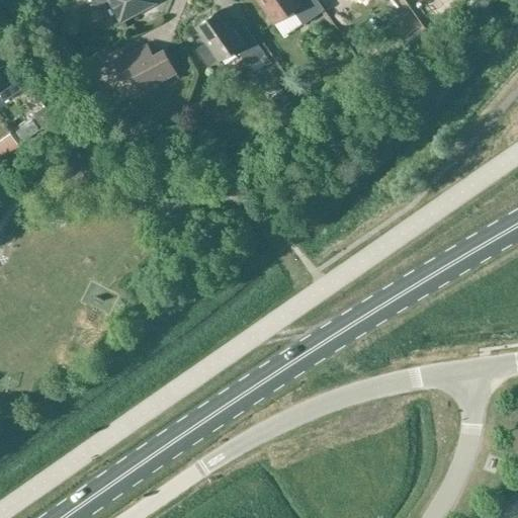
[(108,3),(119,23),(154,5),(151,0),(90,0),(95,10),(108,3)]
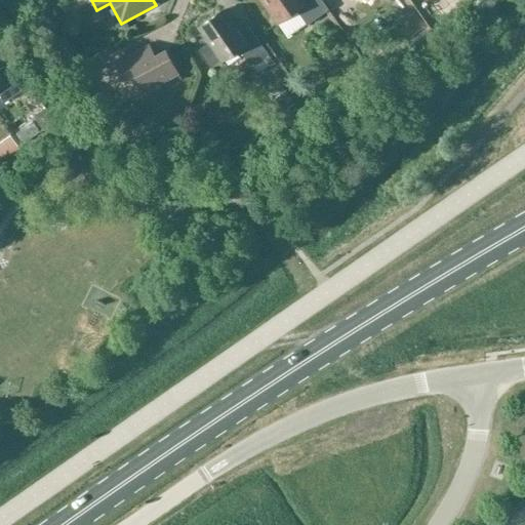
[(295,13),(306,28),(328,13),(318,0),(258,0),(278,26),(295,13)]
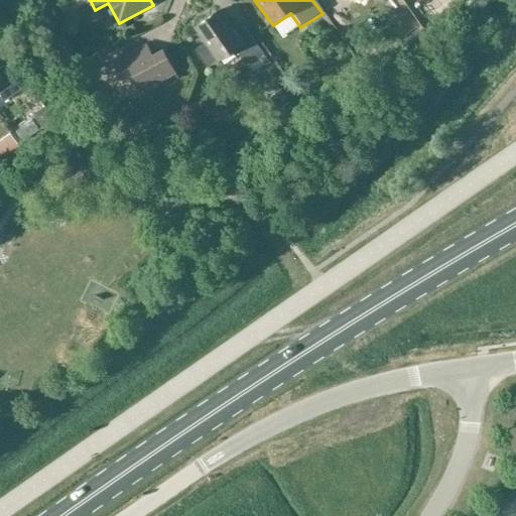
[(235,51),(248,70),(264,58),(246,31),(236,38),(219,13),(195,30),(203,42),(195,48),(207,67),(216,60),(218,63),(235,51)]
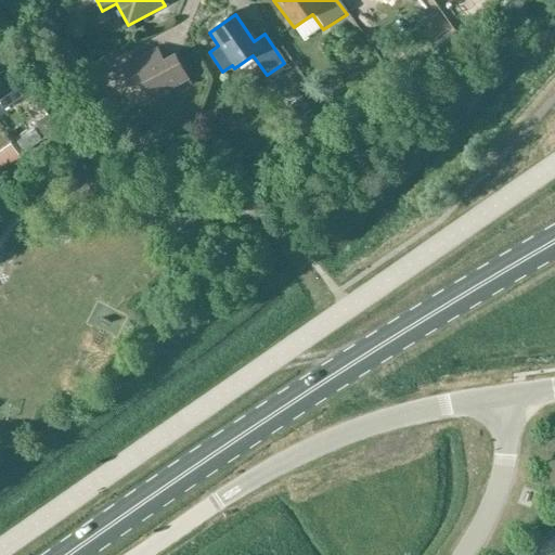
[(144,85),(152,100),(188,81),(175,56),(163,63),(156,52),(121,71),(132,91),(144,85)]
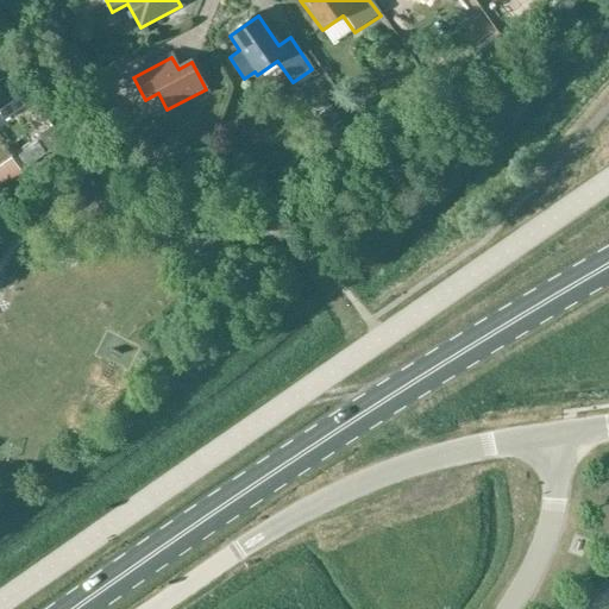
[(0,113),(4,119),(24,105),(5,76),(0,79),(0,113)]
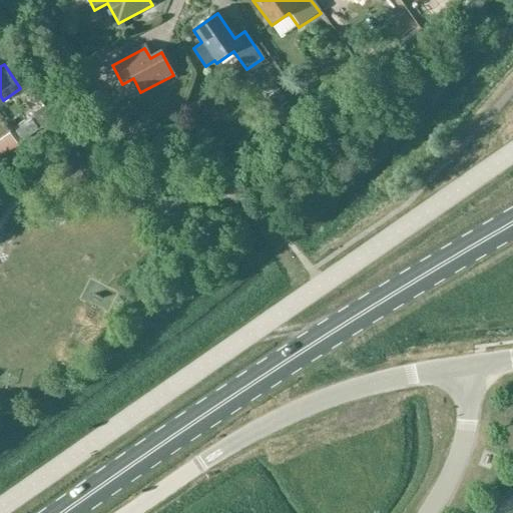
[(278,109),(291,100),(284,90),(271,99),(278,109)]
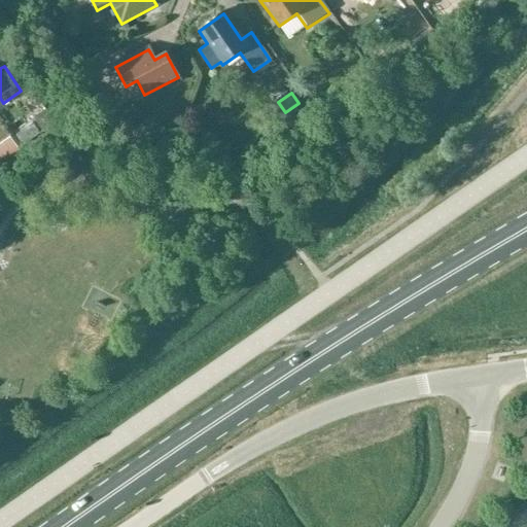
[(42,131),(53,124),(44,110),(37,115),(36,121),(42,131)]
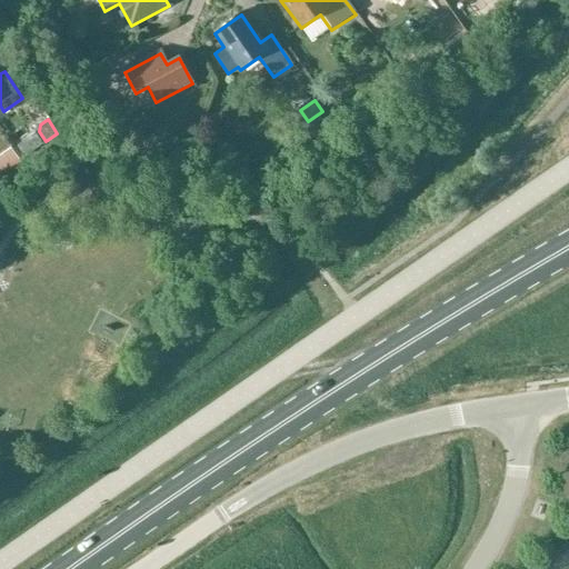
[(318,125),(311,129),(318,139),(325,135),(318,125)]
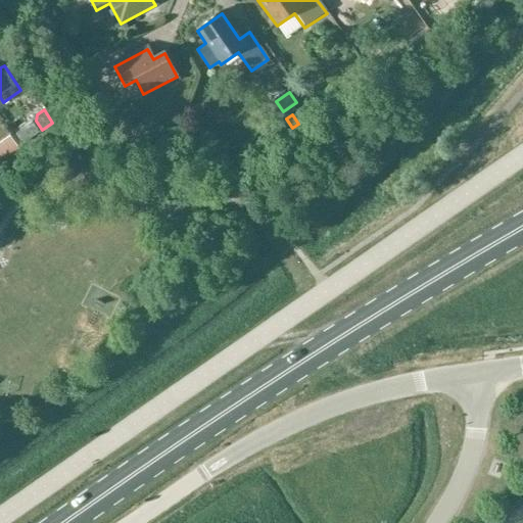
[(32,121),(15,133),(22,143),(39,132),(32,121)]
